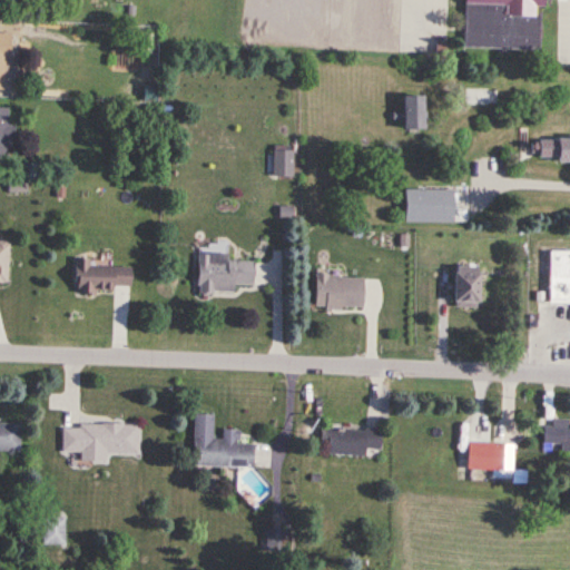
[(464,0),(463,49),(540,50),(541,0),(464,0)]
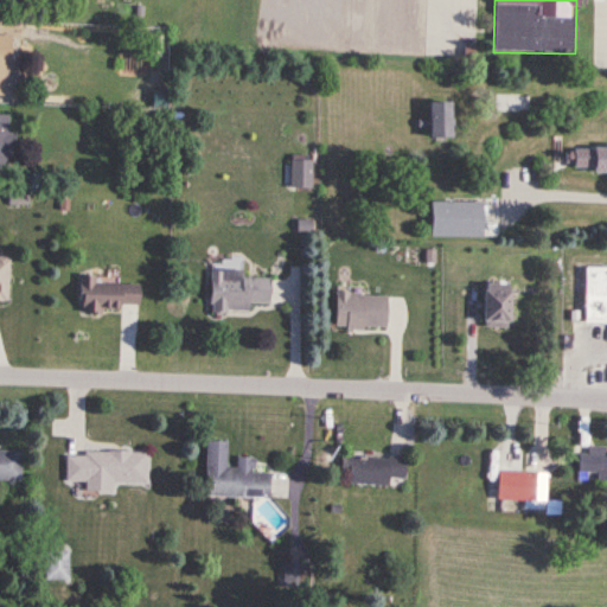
[(497,95),(497,117),(528,117),(528,95),(497,95)]
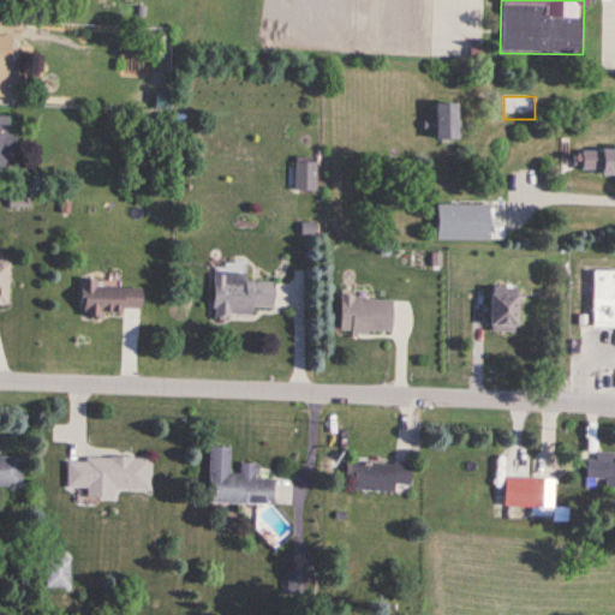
[(434,141),(459,141),(459,106),(434,106),(434,141)]
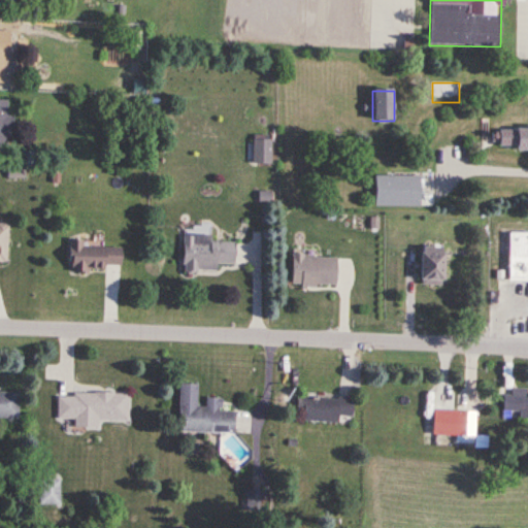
[(527,130),(497,131),(497,152),(527,152),(527,130)]
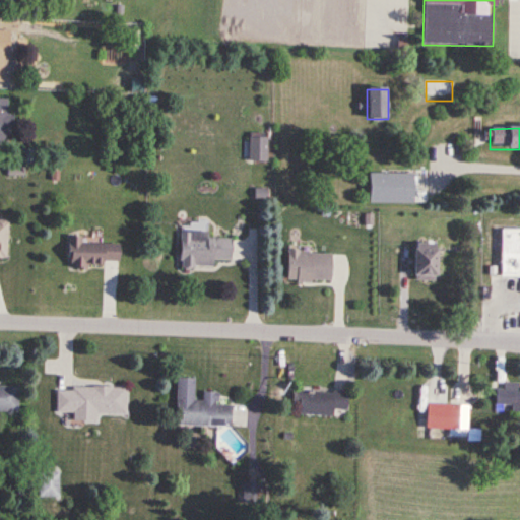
[(268,136),(249,136),(249,163),(268,163),(268,136)]
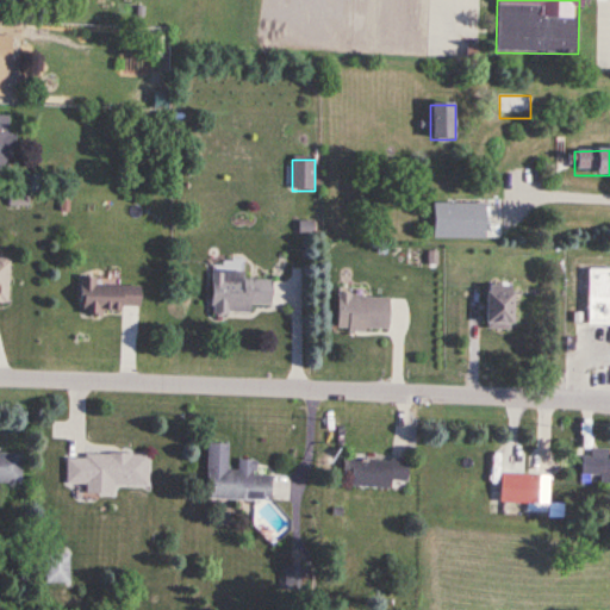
[(433,240),(485,241),(485,204),(434,204),(433,240)]
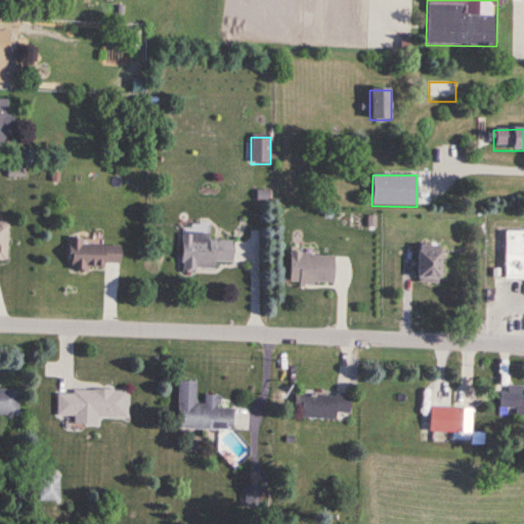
[(523,279),(523,231),(505,231),(505,279),(523,279)]
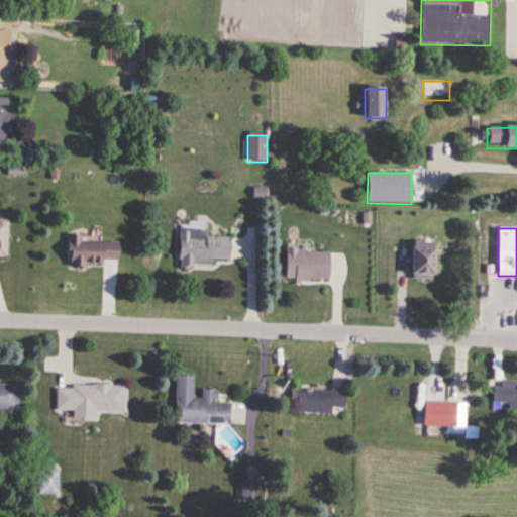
[(229,236),(189,235),(189,231),(179,231),(178,265),(212,266),(212,259),(228,259),(229,236)]
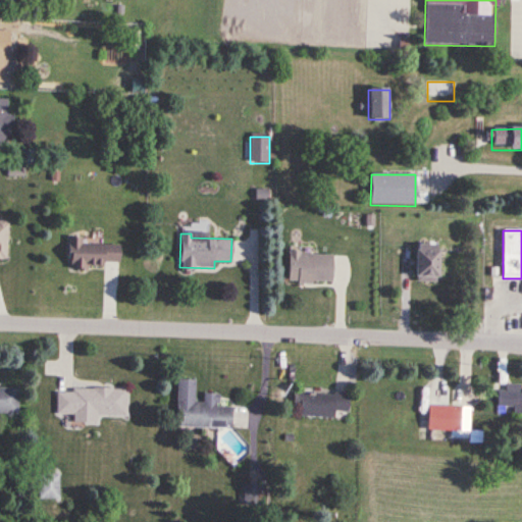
[(82,237),(67,237),(67,268),(103,268),(104,261),(118,261),(118,244),(82,244),(82,237)]
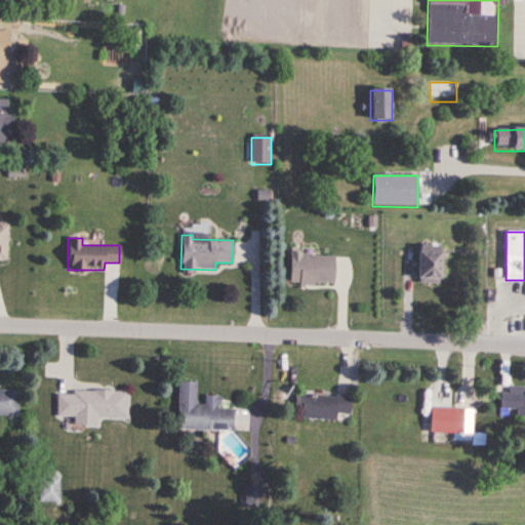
[(440,246),(416,246),(416,281),(440,281),(440,246)]
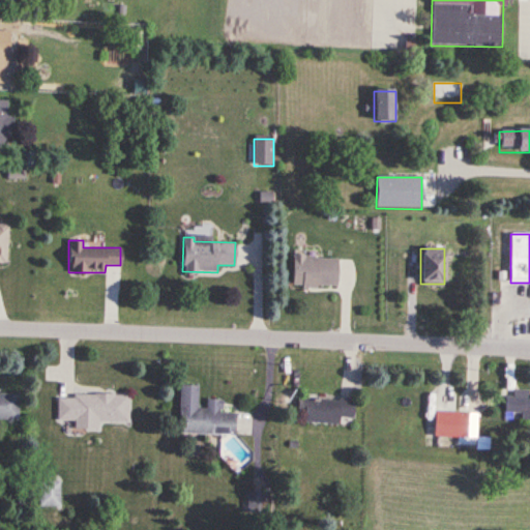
[(336,257),(291,257),(291,287),(336,288),(336,257)]
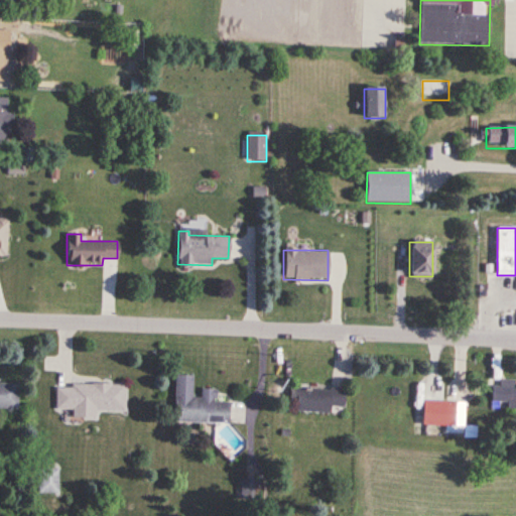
[(229,401),(216,401),(216,388),(201,388),(201,397),(191,397),(192,374),(174,374),(173,421),(228,422),(229,401)]
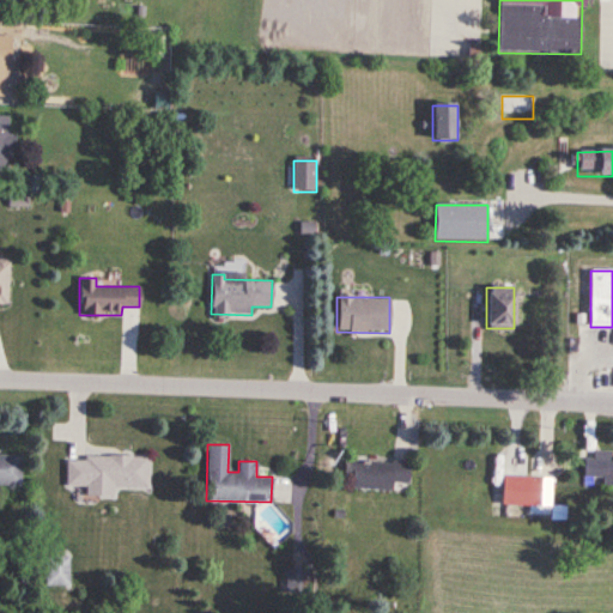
[(612,459),(612,451),(593,451),(593,459),(584,459),(583,478),(602,478),(602,487),(612,486),(612,459)]
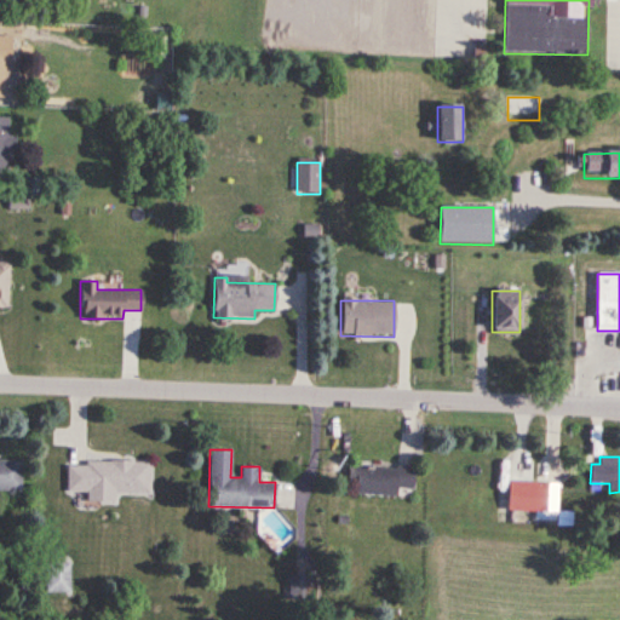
[(21,459),(0,458),(0,491),(21,492),(21,459)]
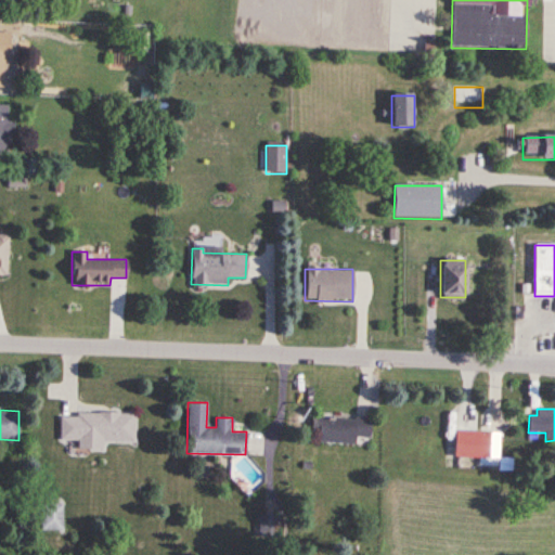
[(103,440),(134,441),(134,413),(60,413),(59,441),(87,441),(87,450),(103,450),(103,440)]
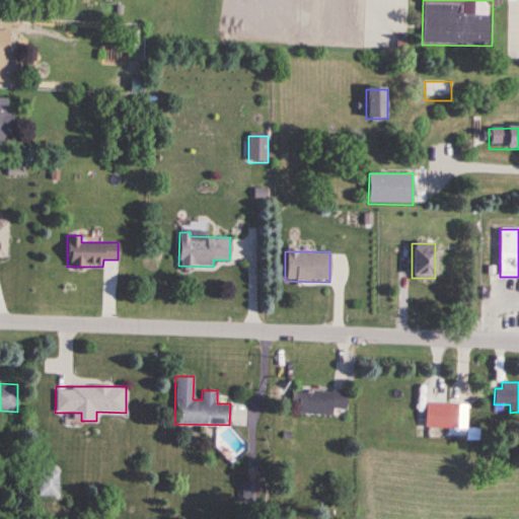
[(346,410),(347,391),(293,389),(292,413),(334,415),(335,409),(346,410)]
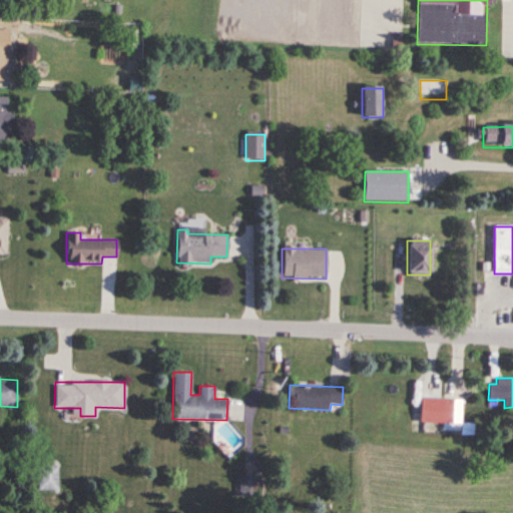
[(461,399),(421,398),(420,423),(461,424),(461,399)]
